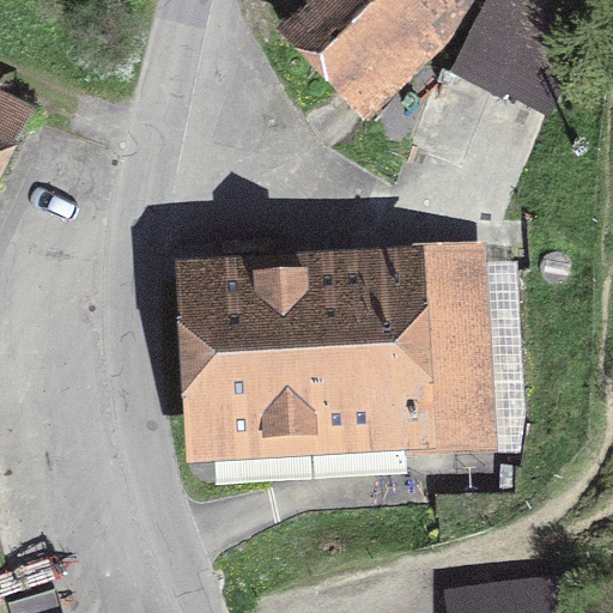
[(303,0),(277,26),(362,114),(480,0),(303,0)]
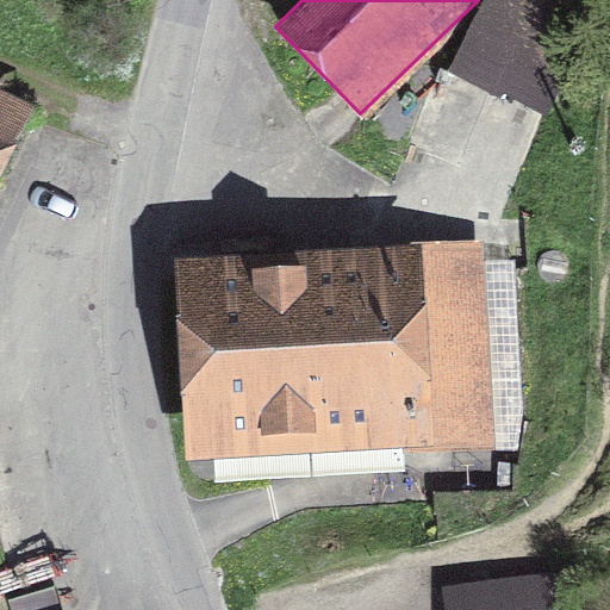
[(608,0),(485,0),(452,70),(502,94),(503,89),(553,114),(608,0)]
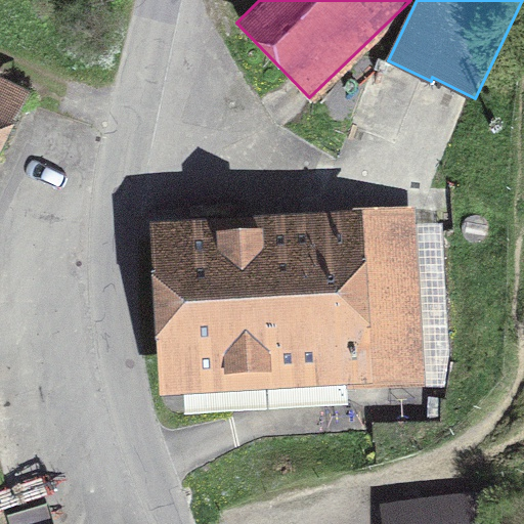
[(0,150),(31,87),(0,72),(0,150)]
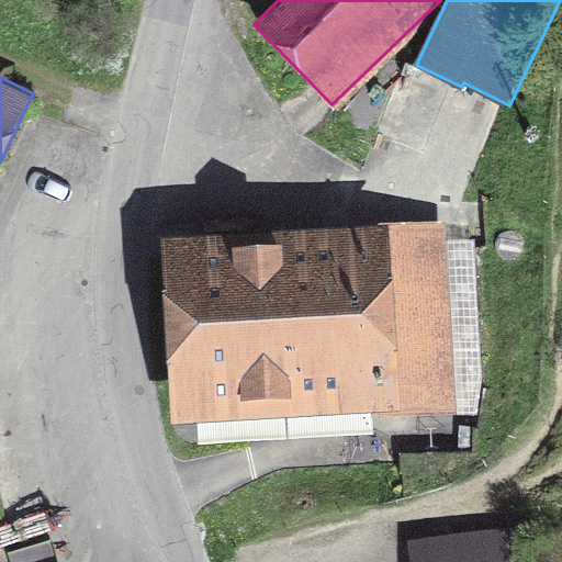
[(204,229),(161,232),(170,420),(198,419),(199,448),(374,440),(373,415),(457,411),(456,406),(472,405),(464,237),(446,238),(445,218),(253,227),(251,217),(204,220),(204,229)]
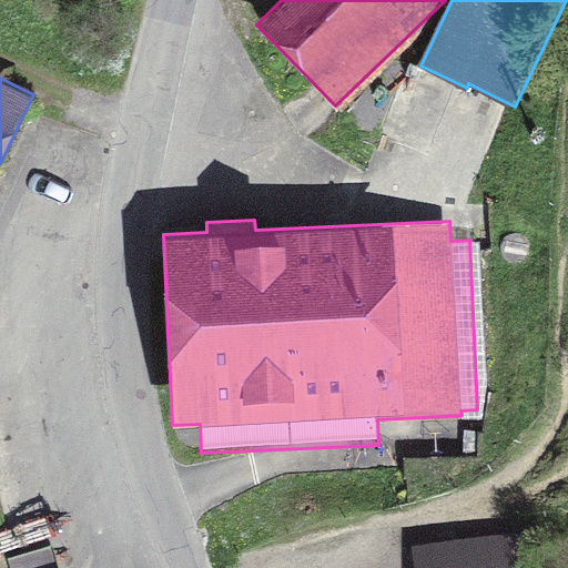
[(546,567),(541,529),(414,543),(415,567),(546,567)]
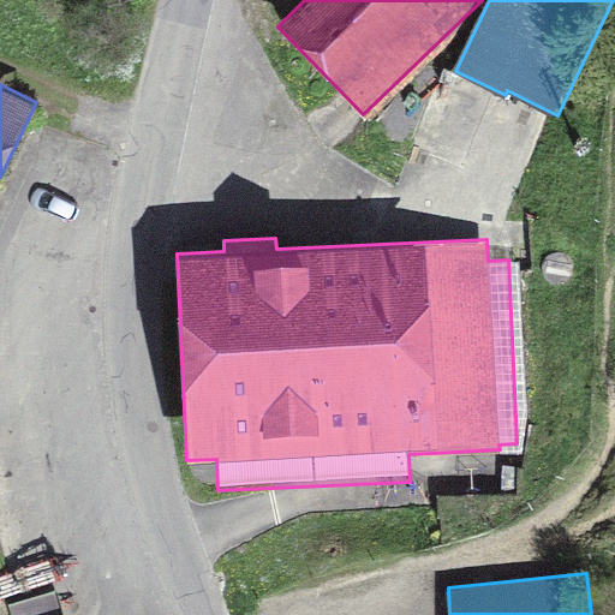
All buildings are outlined.
